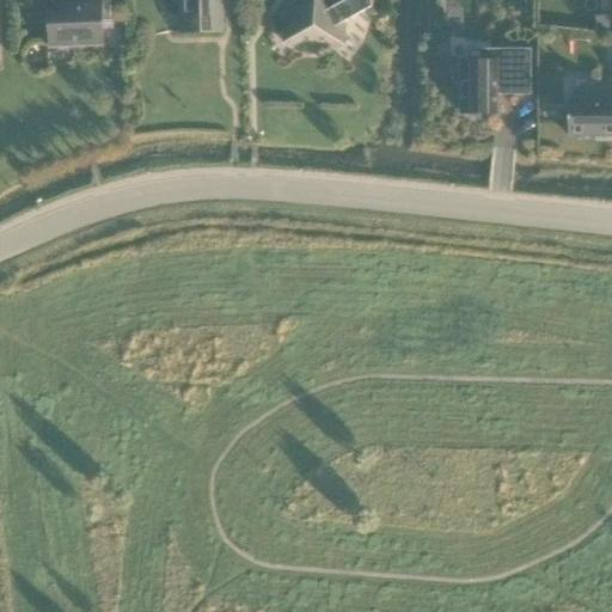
[(182,0),(183,32),(220,31),(219,0),(182,0)]
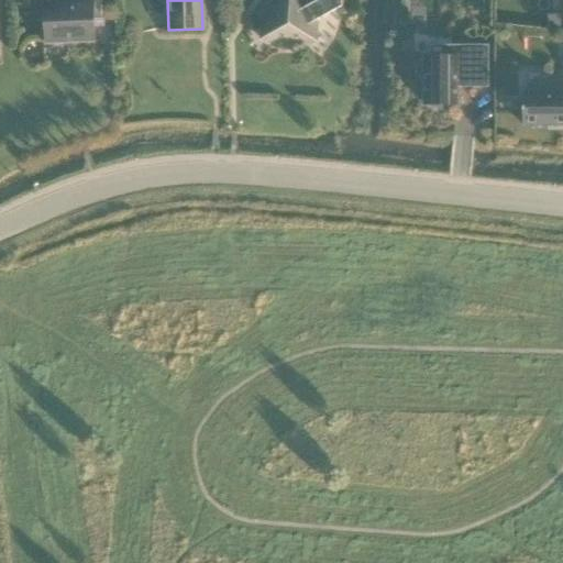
[(348,0),(316,0),(308,4),(305,0),(273,0),(260,22),(274,48),(302,50),(318,24),(316,19),(348,2),(348,0)]
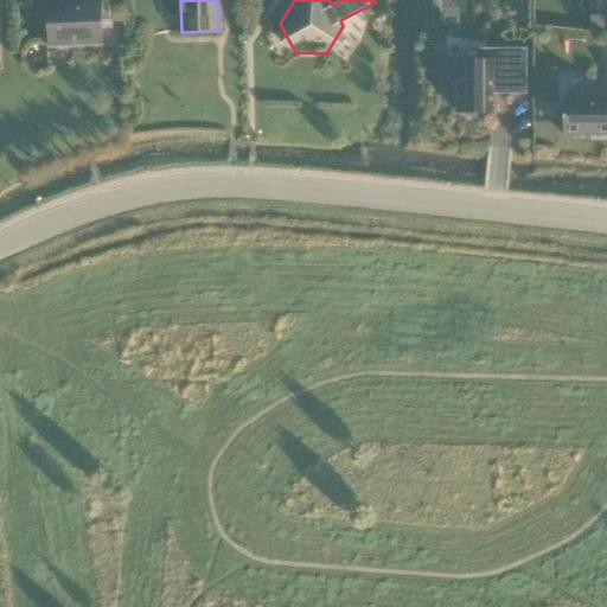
[(110,19),(109,1),(49,5),(50,45),(101,43),(101,20),(110,19)]
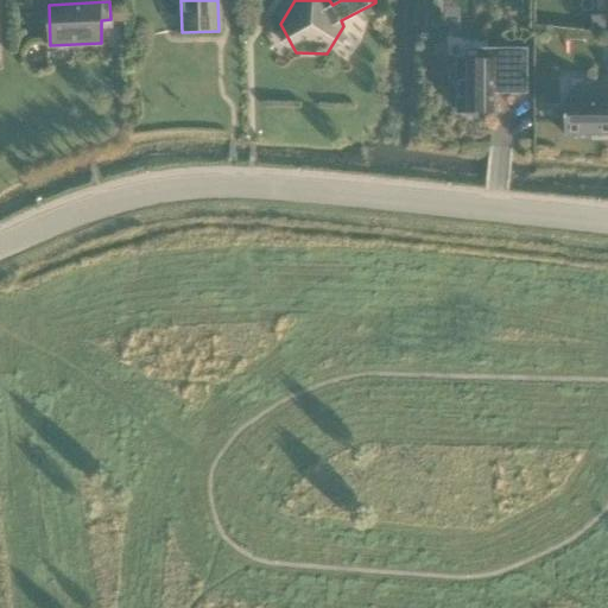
[(591,17),(591,31),(606,31),(606,17),(591,17)]
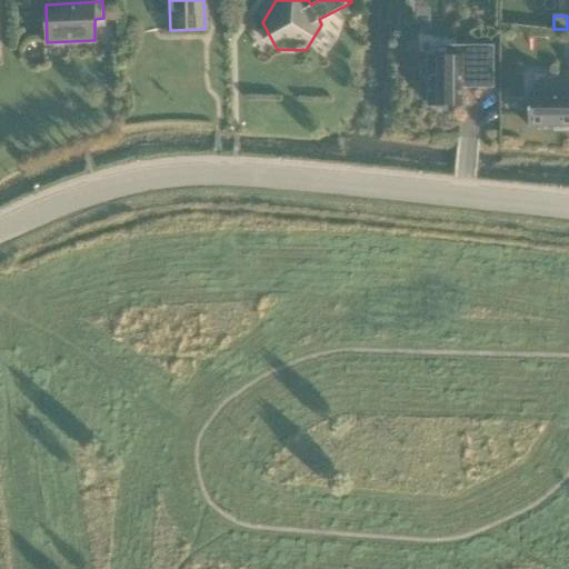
[(421,66),(421,76),(425,79),(429,79),(429,106),(435,106),(438,109),(445,109),(448,106),(462,106),(462,88),(493,88),(493,46),(453,46),(453,57),(429,57),(429,62),(425,62),(421,66)]
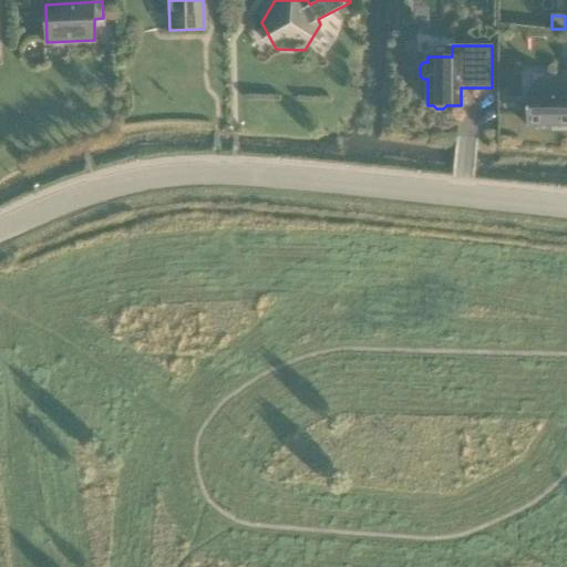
[(566,92),(527,92),(527,126),(566,125),(566,92)]
